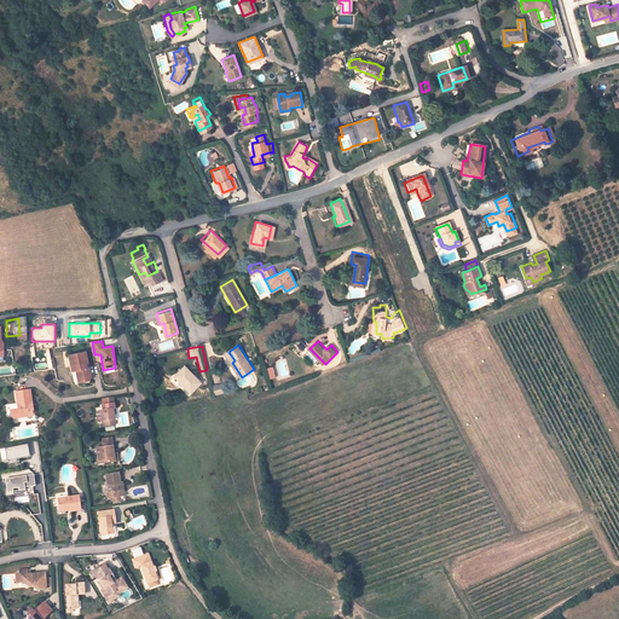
[(82,366),(80,354),(63,358),(67,370),(70,369),(71,372),(74,385),(85,382),(85,381),(86,380),(84,370),(82,370),(81,366),(82,366)]
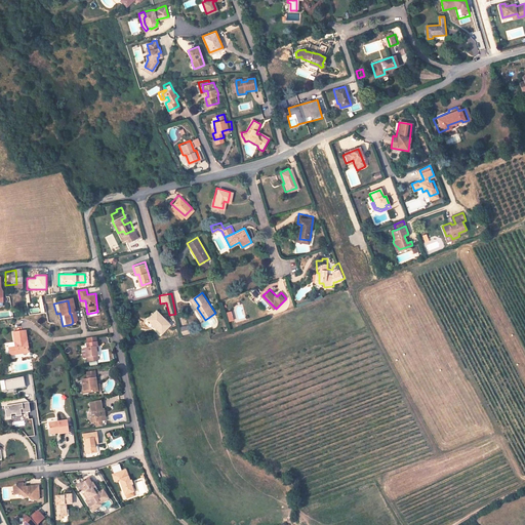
[(172,324),(157,310),(149,318),(157,326),(156,327),(162,333),(172,324)]
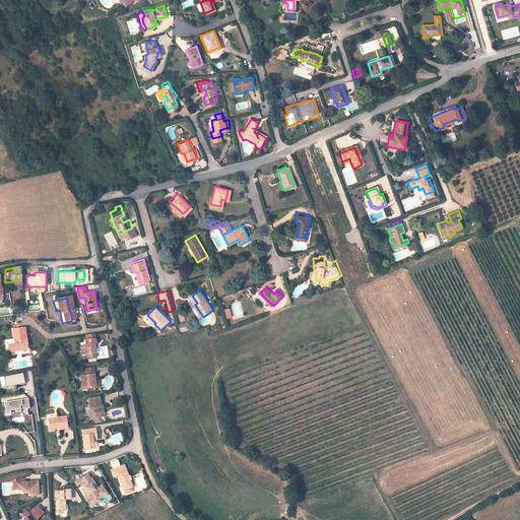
[(155,323),(147,315),(146,316),(154,324),(155,323)]
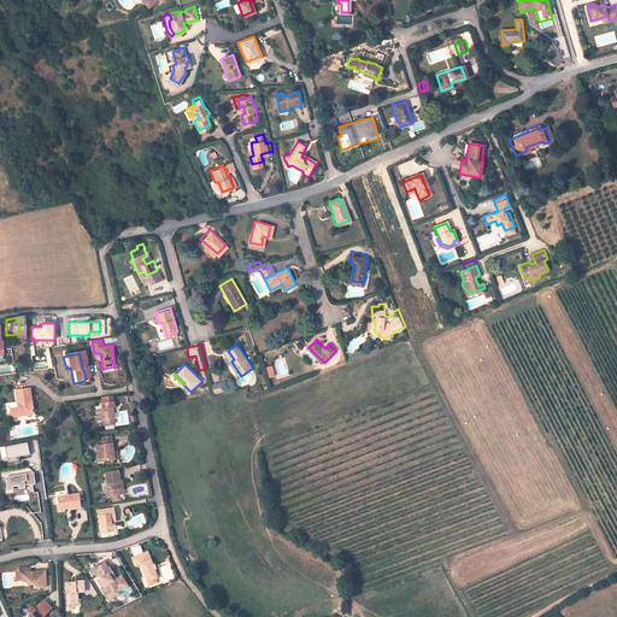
[(211,385),(213,393),(222,392),(219,382),(211,385)]
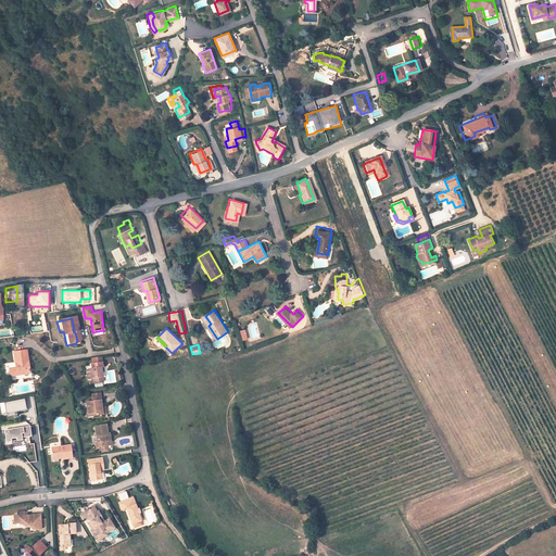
[(5,370),(8,378),(15,376),(14,374),(26,370),(24,363),(23,363),(20,350),(9,353),(12,368),(5,370)]
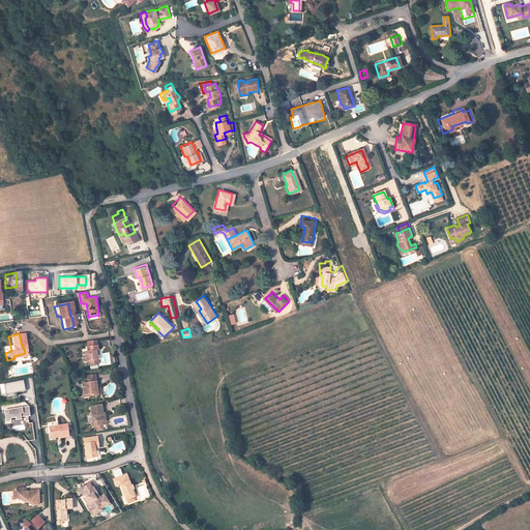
[(83,353),(84,363),(89,362),(89,365),(95,365),(93,356),(92,352),(94,351),(93,347),(84,348),(84,353),(83,353)]
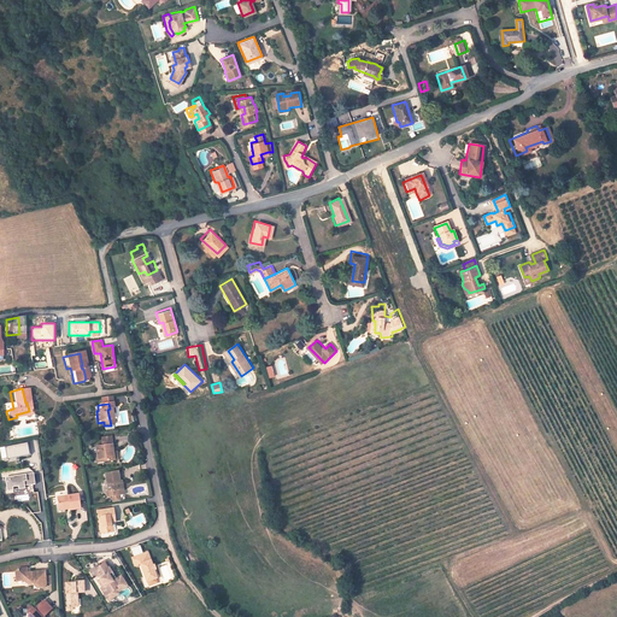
[(17,439),(39,435),(37,423),(15,425),(17,439)]
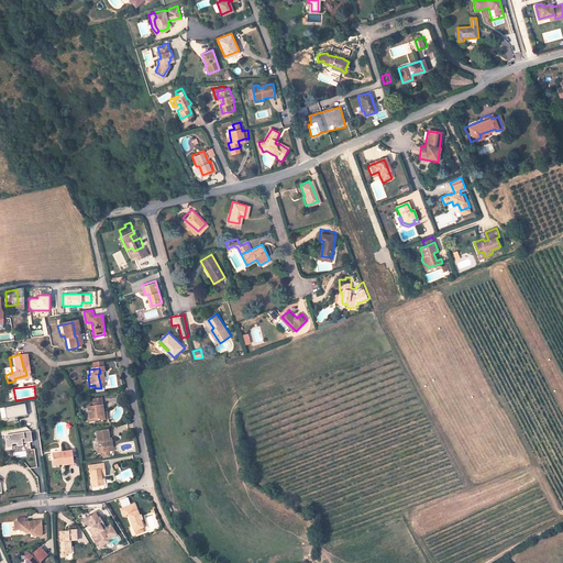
[(87,409),(88,415),(89,419),(95,419),(96,422),(103,420),(103,421),(108,421),(106,412),(102,412),(100,399),(91,400),(92,408),(87,409)]
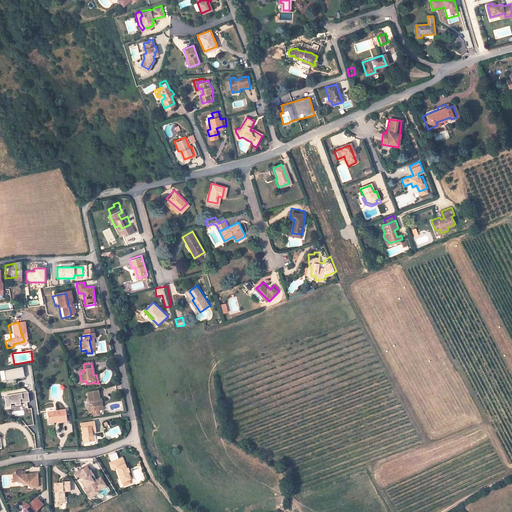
[(0,370),(0,373),(2,384),(16,381),(16,379),(24,377),(23,367),(0,370)]
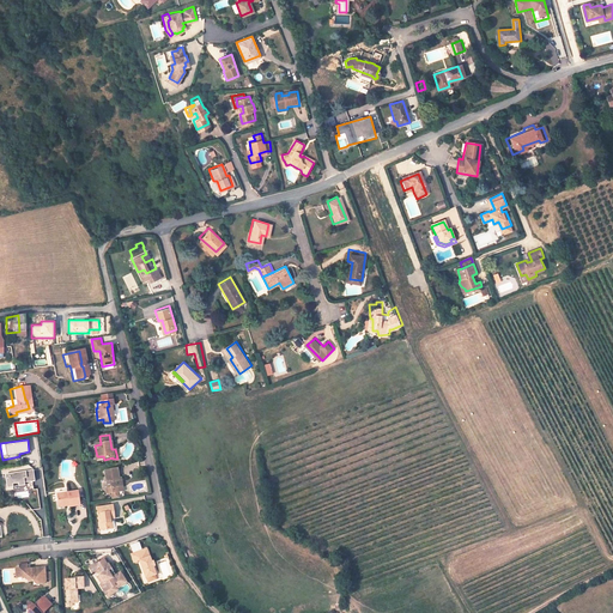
[(4,469),(6,491),(13,490),(13,485),(35,483),(34,468),(29,469),(29,467),(4,469)]
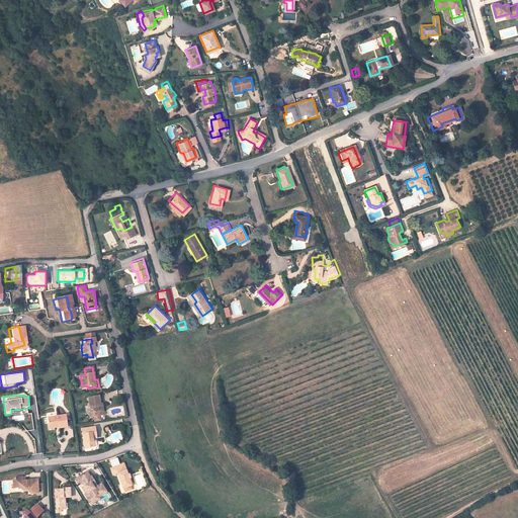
[(100,413),(102,413),(101,406),(99,398),(89,400),(92,415),(90,415),(91,420),(95,419),(96,421),(101,421),(100,413)]
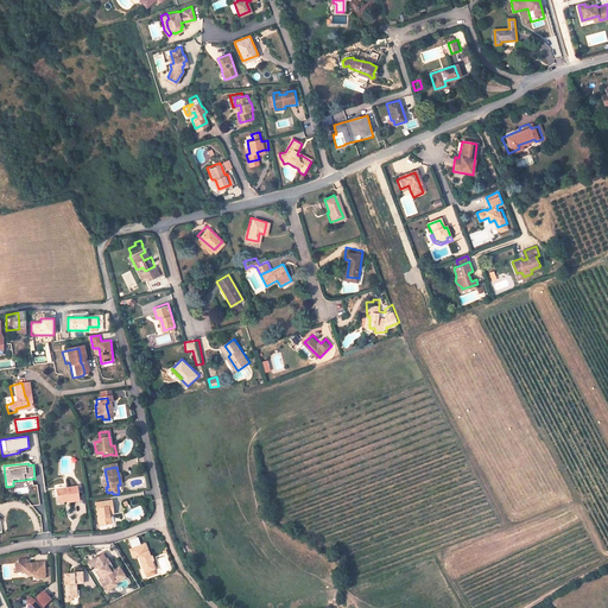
[(76,488),(56,491),(58,502),(68,501),(68,504),(78,502),(76,488)]
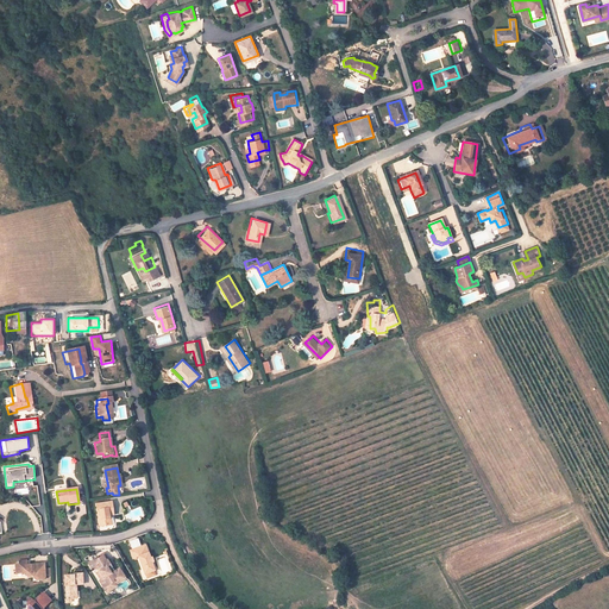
[(98,507),(102,529),(114,527),(113,520),(111,520),(111,518),(115,516),(113,504),(98,507)]
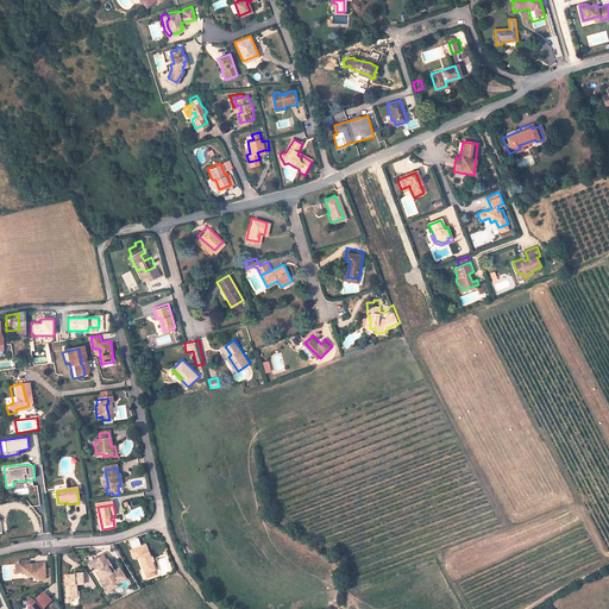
[(146,548),(132,552),(133,560),(139,558),(145,577),(155,573),(149,552),(148,552),(146,548)]
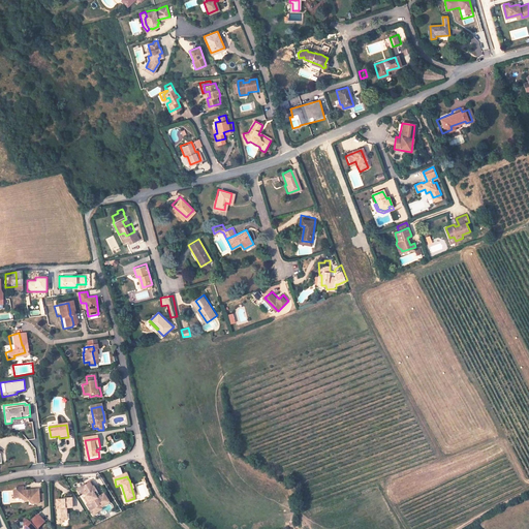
[(87,504),(90,511),(99,506),(100,509),(109,505),(104,495),(100,497),(100,498),(95,487),(94,488),(92,484),(87,486),(86,484),(79,488),(82,494),(86,492),(88,496),(85,497),(88,503),(87,504)]
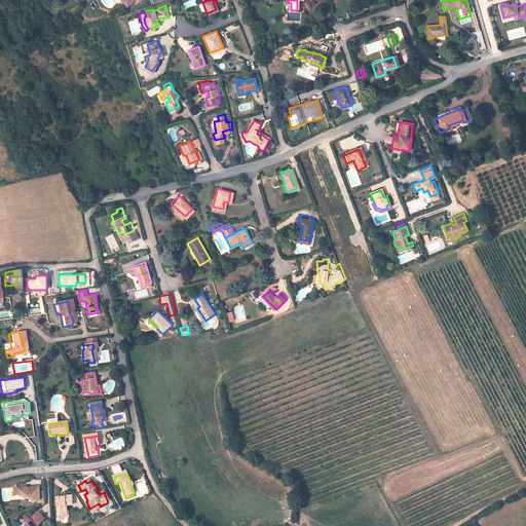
[(36,502),(38,499),(38,489),(29,490),(29,487),(23,488),(22,483),(15,483),(11,487),(12,495),(20,494),(20,496),(24,499),(28,499),(28,502),(36,502)]
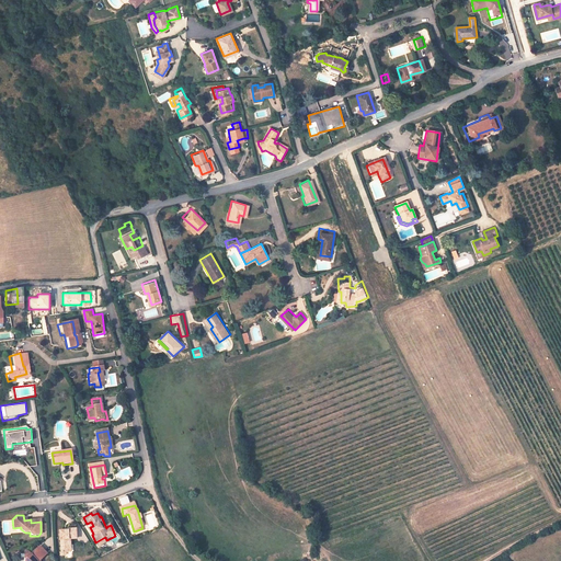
[(60,538),(61,551),(66,550),(70,550),(70,537),(77,537),(76,527),(68,527),(68,529),(59,529),(59,538),(60,538)]
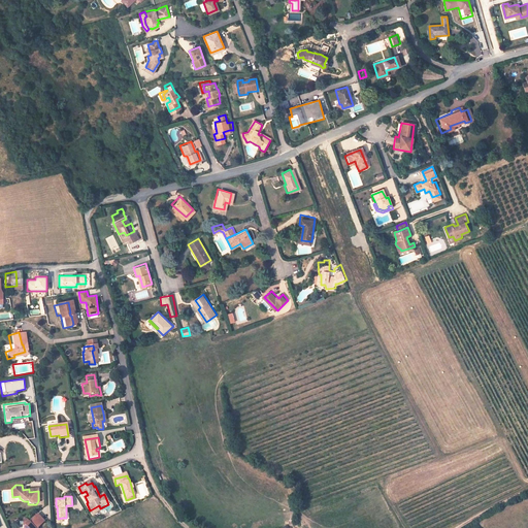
[(101,509),(100,508),(99,505),(90,510),(92,515),(101,509)]
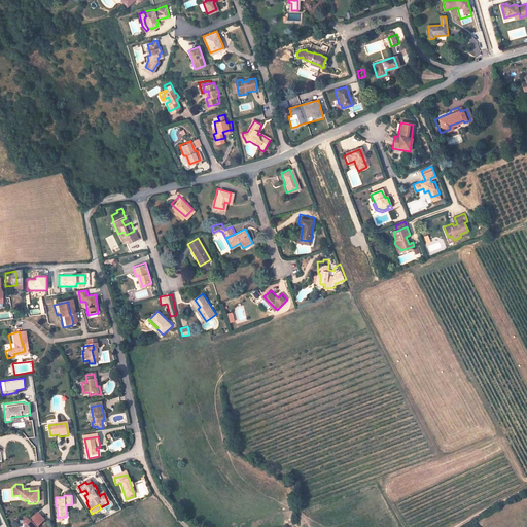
[(24,526),(37,526),(44,520),(37,513),(31,519),(32,520),(30,522),(26,519),(24,519),(24,526)]
